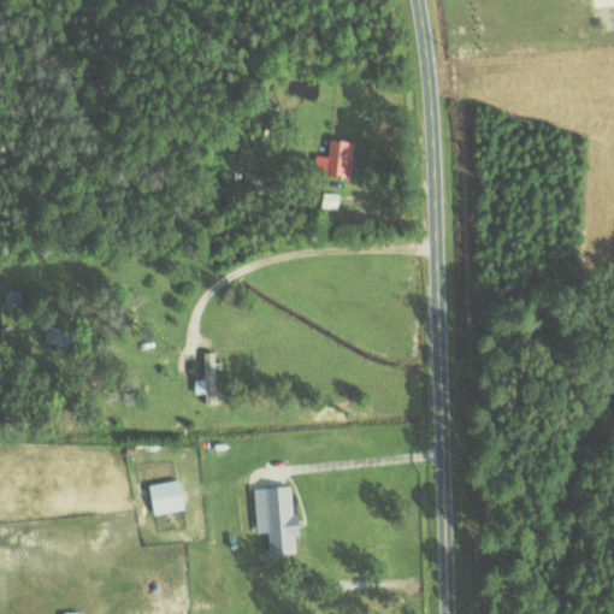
[(320,179),(353,179),(354,142),(330,141),(329,158),(322,158),(320,179)]
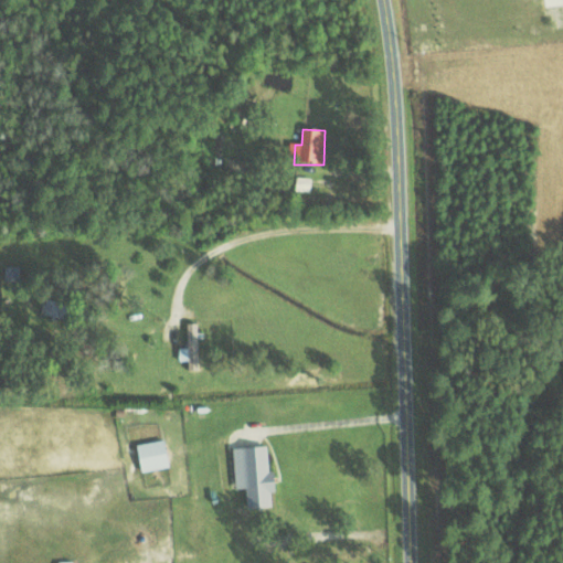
[(4,283),(19,283),(19,269),(6,268),(4,283)]
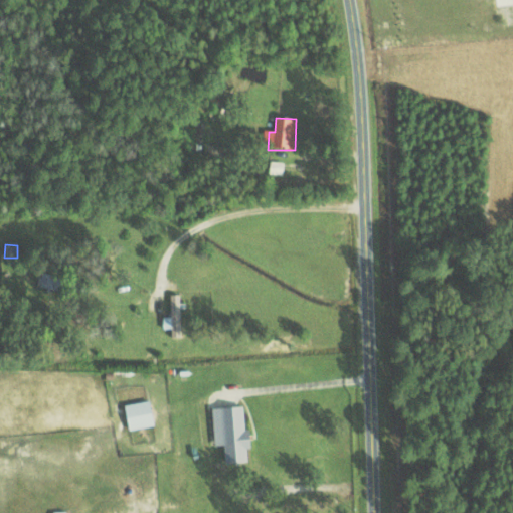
[(163,329),(171,329),(172,338),(183,337),(182,303),(180,303),(180,295),(170,295),(171,317),(163,318),(163,329)]
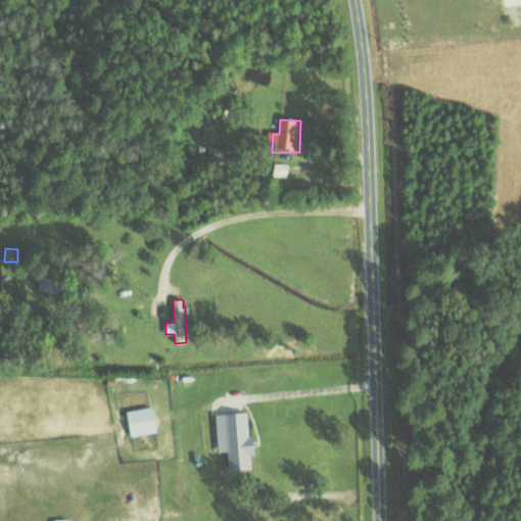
[(127,411),(130,436),(156,433),(153,408),(127,411)]
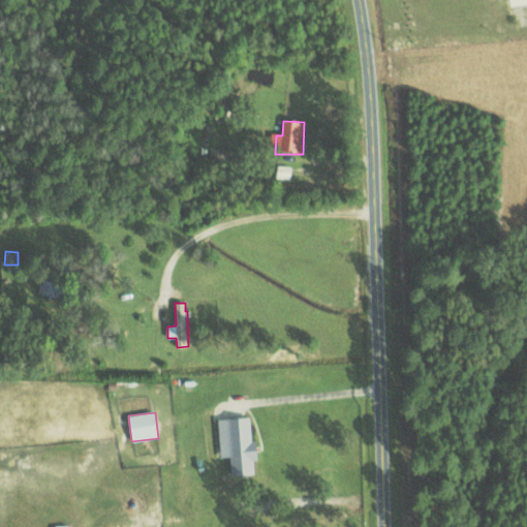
[(250,417),(218,420),(221,458),(230,458),(231,476),(254,474),(253,462),(257,462),(256,441),(252,441),(250,417)]
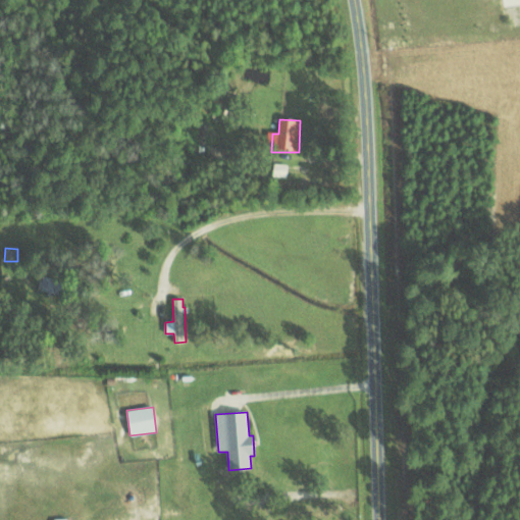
All buildings are outlined.
